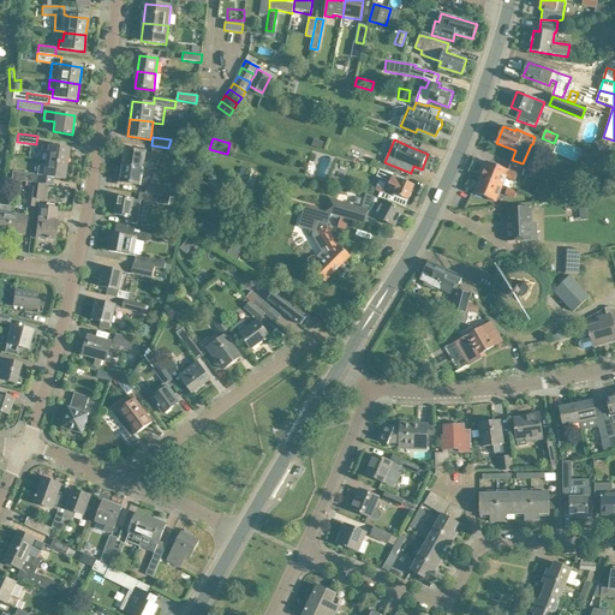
[(67,165),(70,149),(41,144),(40,153),(46,154),(46,161),(67,165)]
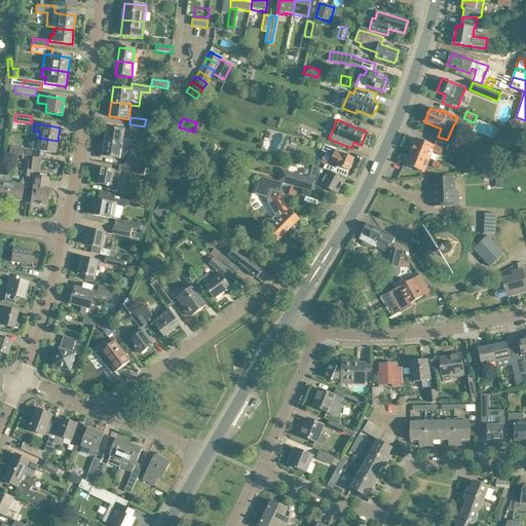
[(150,127),(144,126),(130,124),(129,130),(149,135),(150,127)]
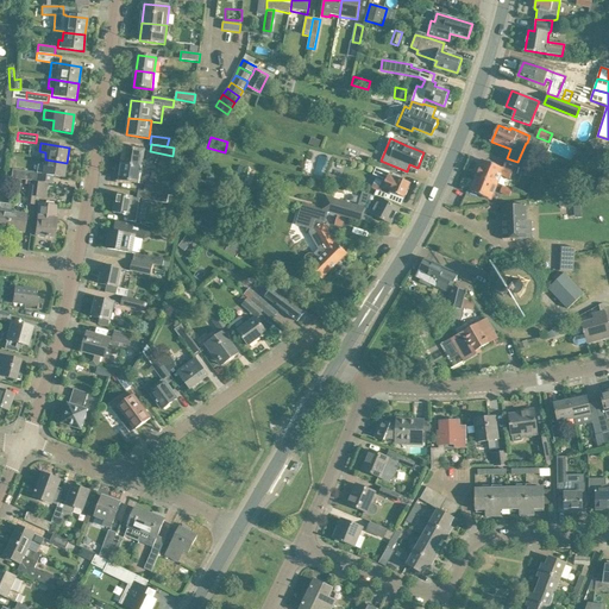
[(148,151),(125,148),(121,164),(142,167),(150,169),(151,162),(146,161),(148,151)]
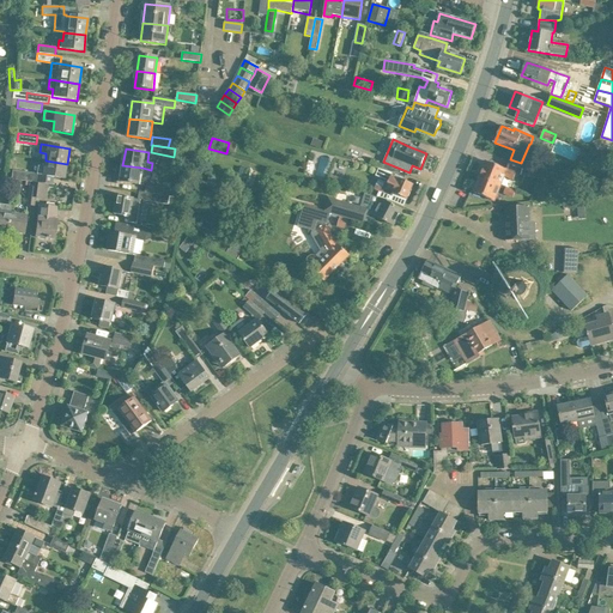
[(507,170),(486,162),(480,177),(499,186),(504,176),(513,181),(515,174),(521,176),(525,165),(521,163),(510,159),(507,170)]
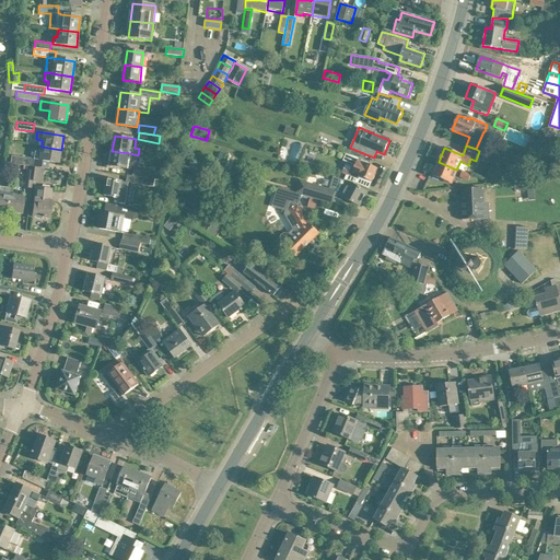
[(59,164),(61,150),(42,147),(41,153),(34,152),(33,159),(11,155),(10,164),(27,166),(43,168),(44,161),(59,164)]
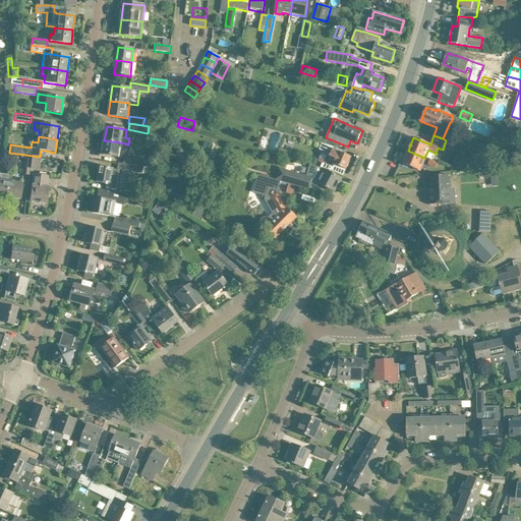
[(128,145),(121,142),(104,140),(102,155),(121,158),(121,157),(126,154),(128,145)]
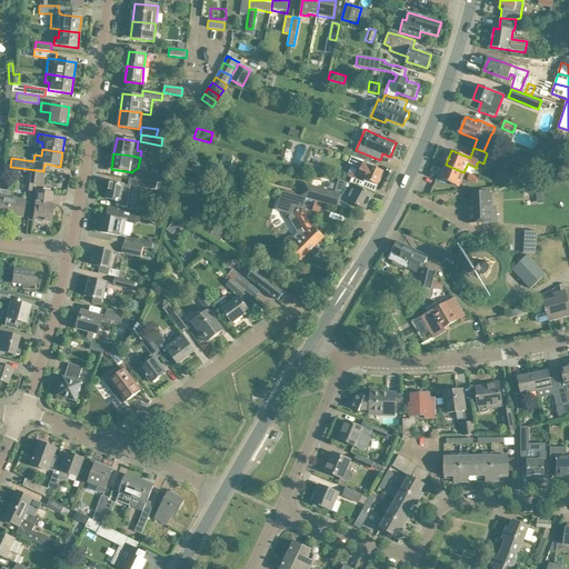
[(351,157),(349,163),(352,165),(360,169),(356,178),(352,177),(350,182),(355,183),(360,186),(362,187),(366,180),(378,186),(383,171),(365,163),(365,161),(361,159),(351,157)]
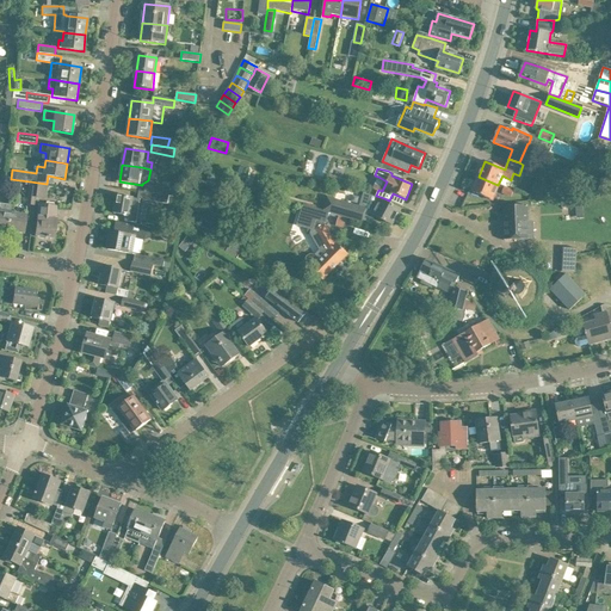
[(498,185),(479,177),(471,192),(492,201),(498,185)]
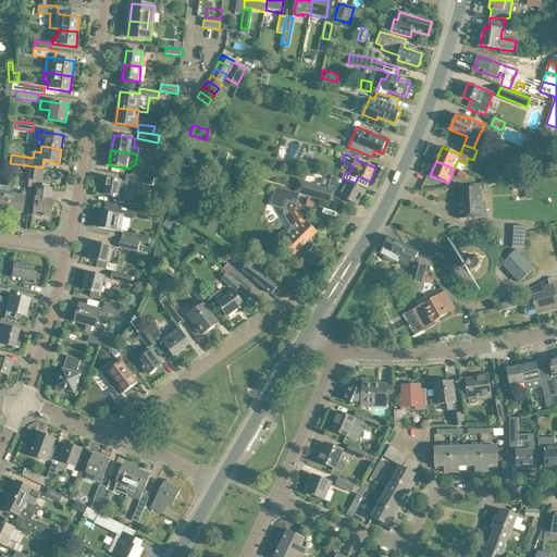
[(31,187),(32,180),(33,166),(26,165),(24,186),(31,187)]
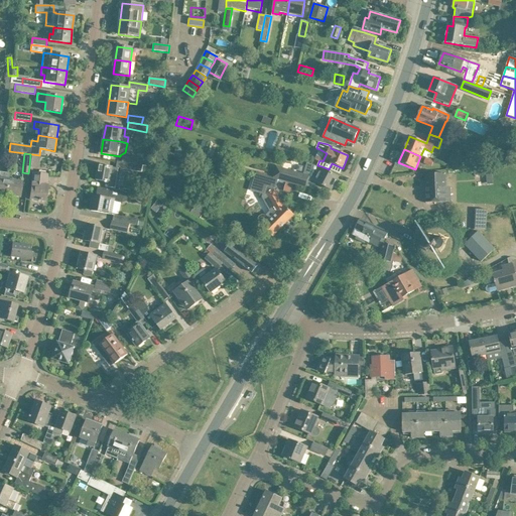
[(38,155),(30,154),(29,166),(37,167),(38,155)]
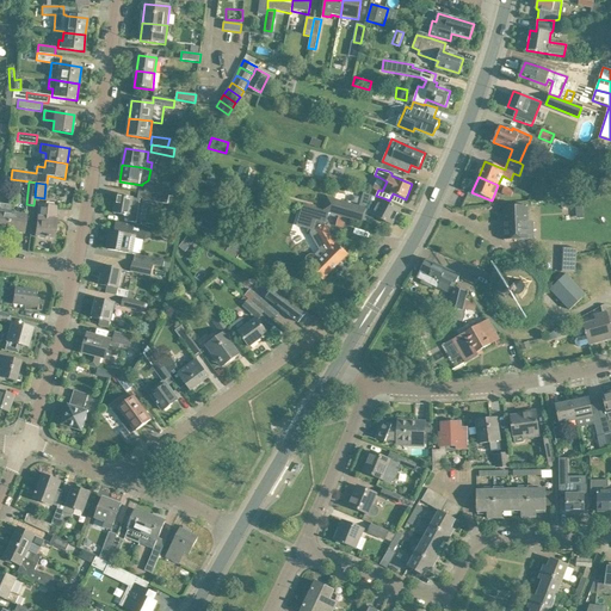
[(170,189),(160,187),(144,185),(143,192),(168,196),(170,189)]
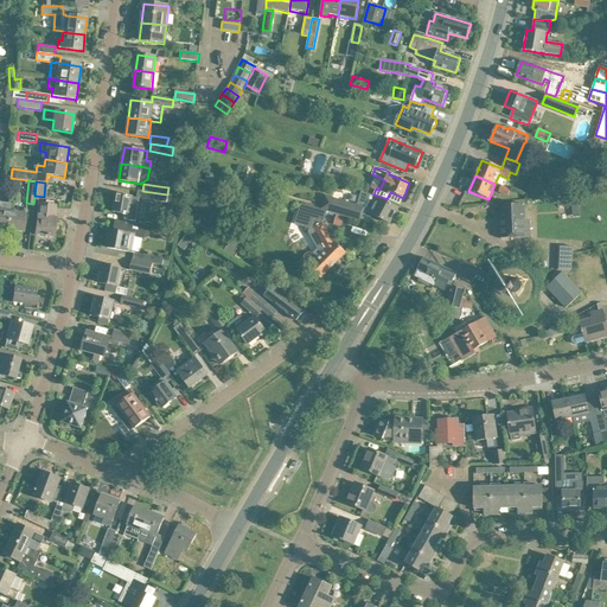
[(500,186),(498,192),(508,196),(510,190),(500,186)]
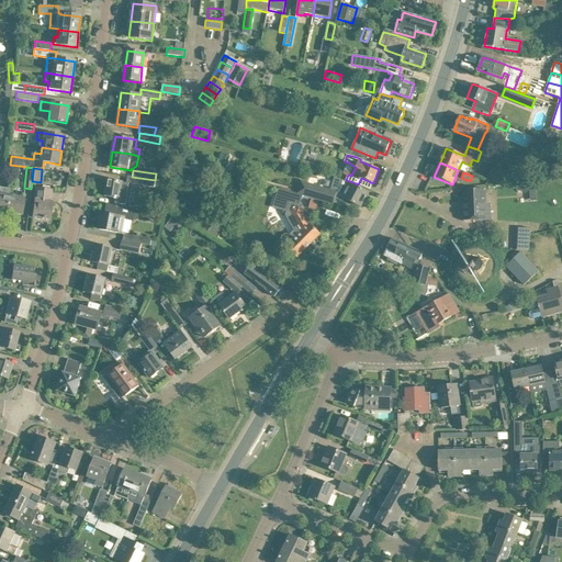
[(491,172),(485,183),(493,182),(496,175),(491,172)]
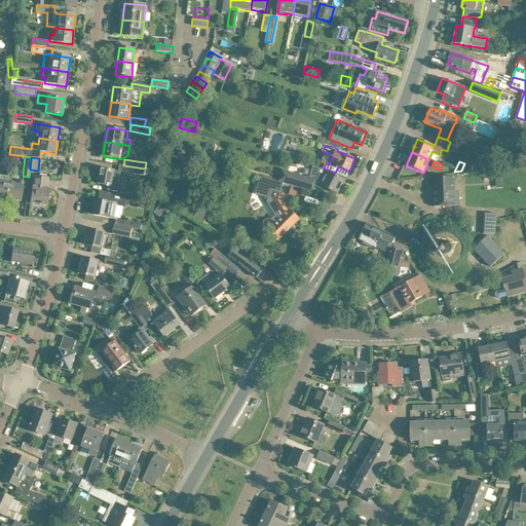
[(119,179),(120,172),(144,176),(145,168),(123,165),(119,164),(118,172),(115,171),(101,168),(99,184),(108,185),(107,186),(108,187),(108,190),(117,192),(119,179)]
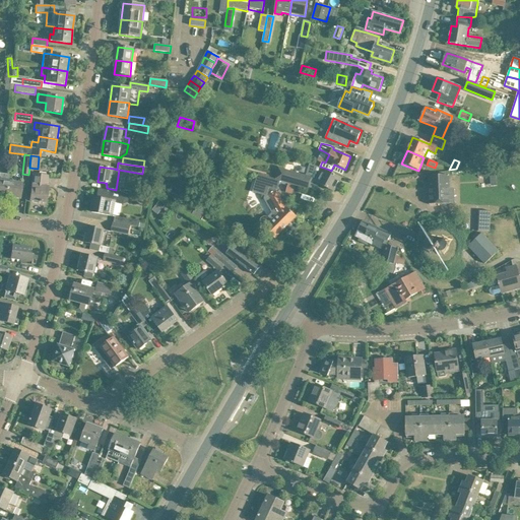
[(340,179),(328,172),(329,170),(311,165),(307,177),(284,171),(281,180),(316,190),(319,184),(333,191),(340,179)]
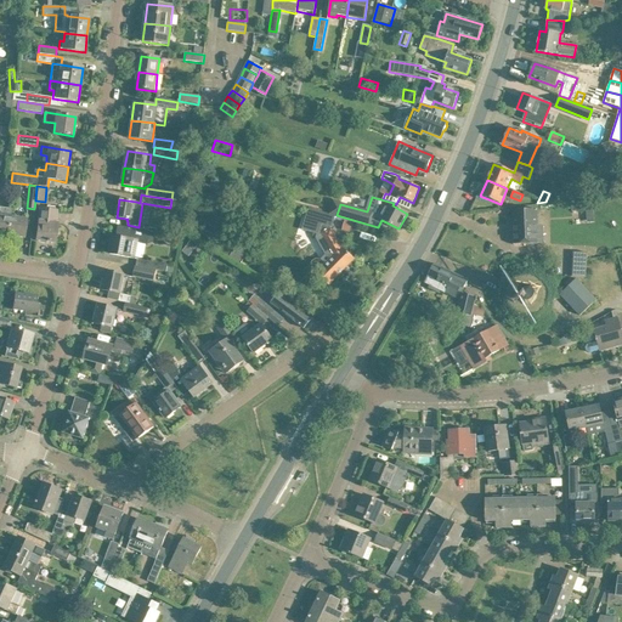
[(570,205),(571,214),(583,213),(582,204),(570,205)]
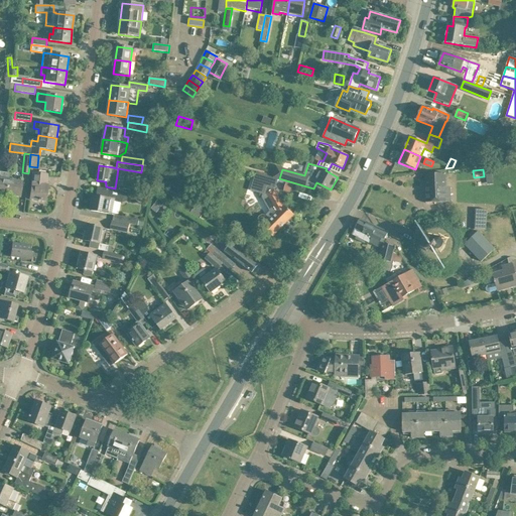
[(45,185),(46,175),(45,175),(45,171),(39,170),(38,174),(33,173),(30,199),(38,200),(38,201),(40,202),(40,201),(45,201),(47,185),(45,185)]
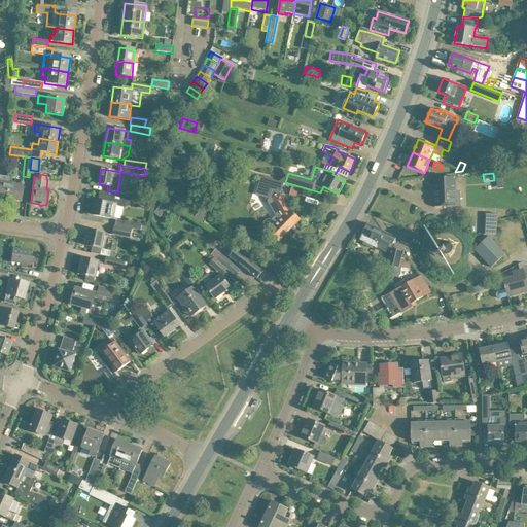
[(455,177),(434,178),(435,207),(455,207),(455,206),(460,206),(460,191),(455,191),(455,177)]
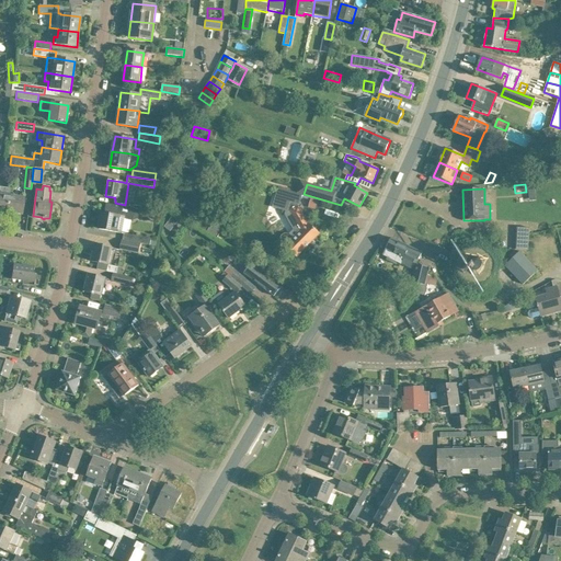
[(313,240),(320,233),(309,224),(308,225),(298,207),(301,196),(278,190),(273,207),(289,212),(300,231),(294,238),(290,235),(289,233),(287,232),(286,232),(285,233),(283,235),(282,236),(281,238),(279,239),(279,240),(281,241),(281,243),(286,247),(296,258),(310,243),(312,245),(316,242),(313,240)]
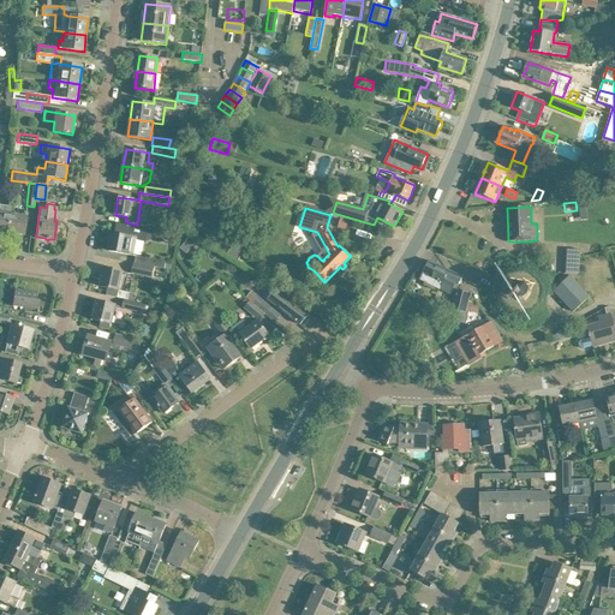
[(27,218),(10,215),(7,233),(24,236),(27,218)]
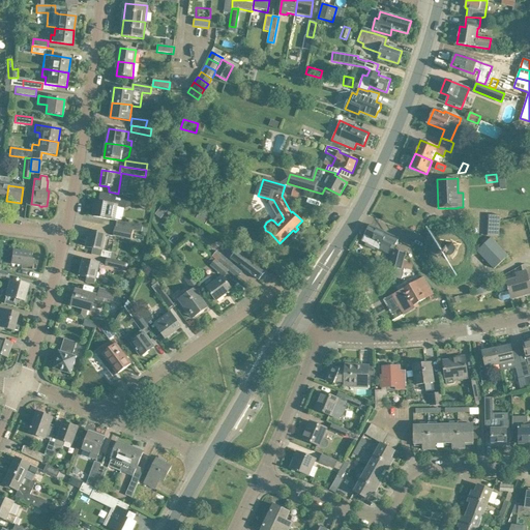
[(293,188),(291,197),(298,199),(300,192),(293,188)]
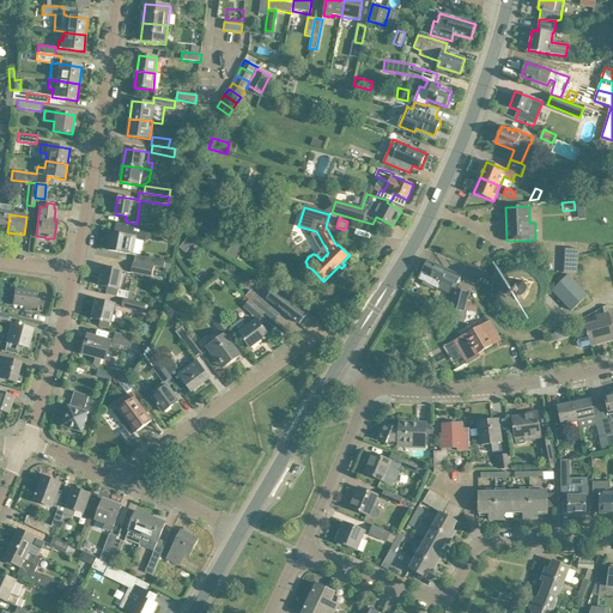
[(149,228),(144,226),(116,222),(115,231),(117,231),(116,234),(111,232),(108,250),(127,254),(127,253),(132,254),(135,240),(146,241),(149,228)]
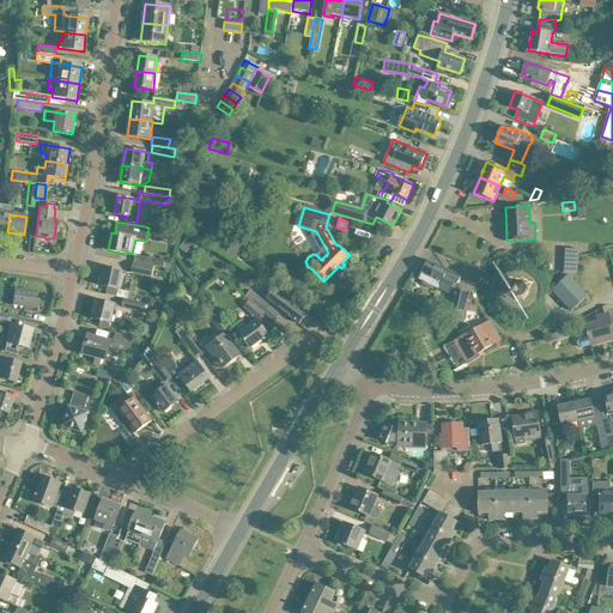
[(188,237),(180,248),(187,254),(195,242),(188,237)]
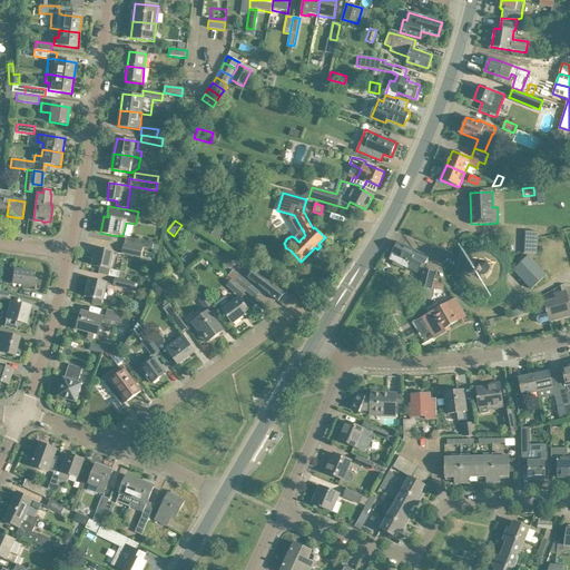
[(200,229),(220,242),(225,233),(228,228),(228,225),(227,223),(225,222),(220,222),(217,223),(215,227),(205,222),(200,229)]
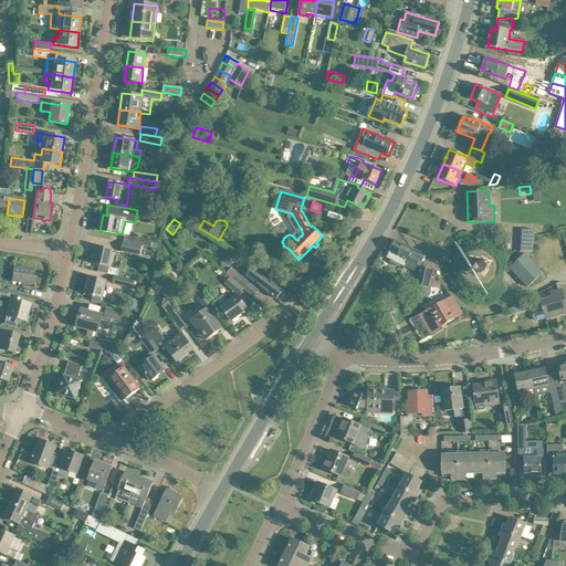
[(485,230),(472,239),(483,255),(496,247),(485,230)]
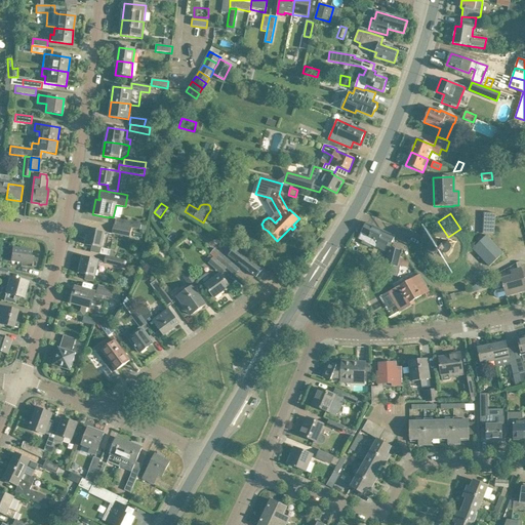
[(483,234),(494,234),(495,213),(484,213),(483,234)]
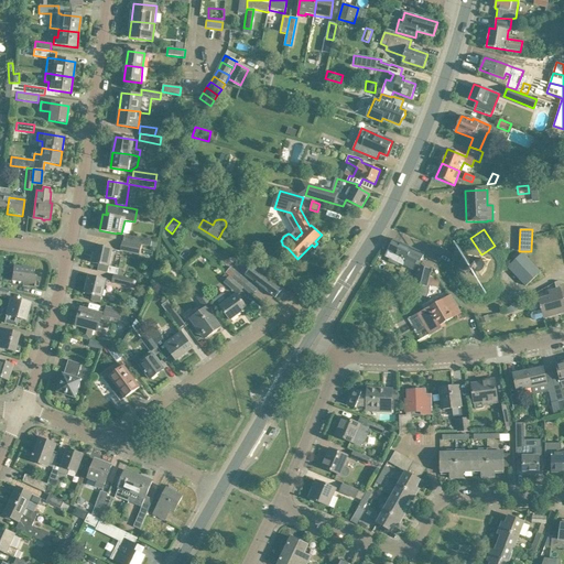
[(125,236),(123,242),(137,245),(137,243),(151,246),(152,240),(138,238),(125,236)]
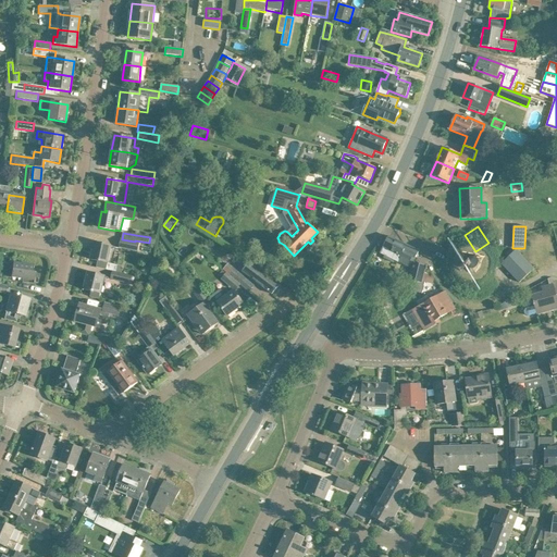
[(388,236),(381,254),(385,256),(383,259),(393,264),(394,262),(398,264),(398,263),(411,270),(409,281),(424,284),(425,282),(433,284),(434,277),(424,274),(426,267),(413,263),(419,251),(388,236)]
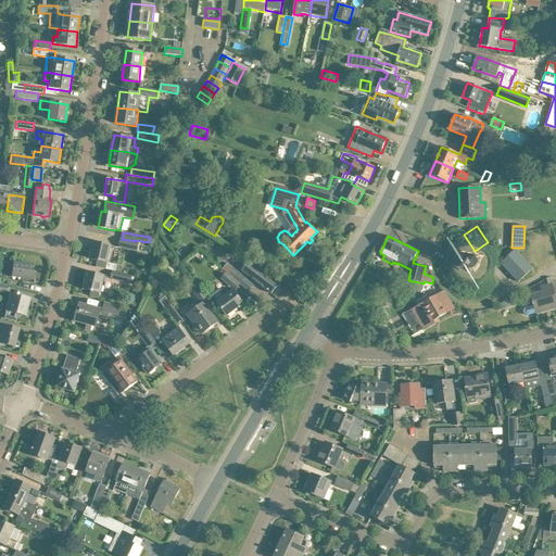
[(138,251),(139,242),(135,241),(121,238),(118,247),(138,251)]
